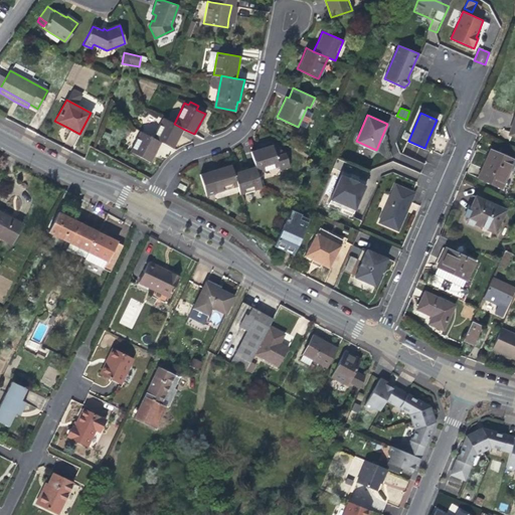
[(162,117),(152,138),(160,142),(173,149),(177,141),(183,129),(174,124),(162,117)]
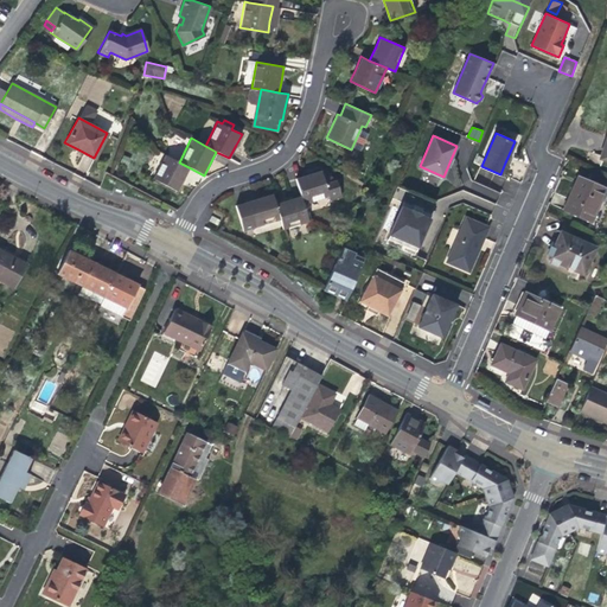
[(184,178),(189,167),(179,163),(165,154),(153,178),(177,191),(184,178)]
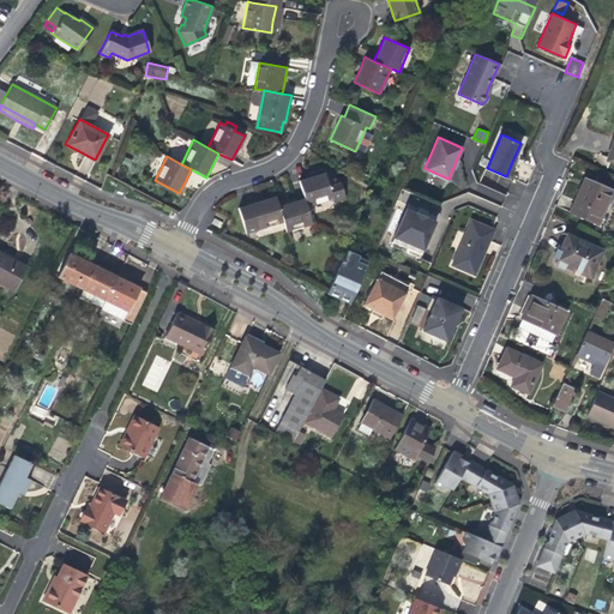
[(298,180),(304,197),(306,205),(332,198),(332,202),(345,198),(341,182),(338,184),(337,181),(327,174),(325,175),(324,172),(312,175),(298,180)]
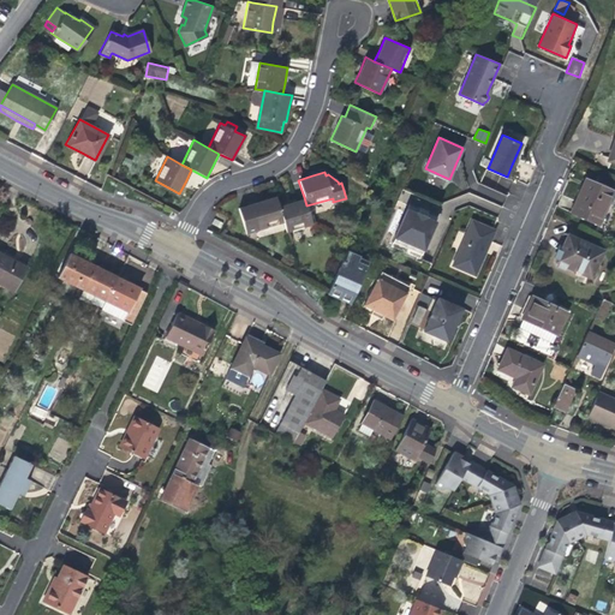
[(598,225),(613,192),(585,180),(578,196),(571,212),(598,225)]
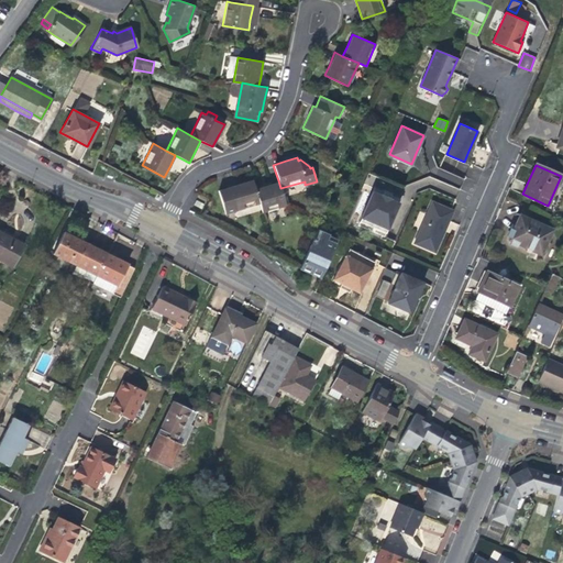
[(224,213),(258,202),(254,188),(251,179),(231,185),(217,189),(224,213)]
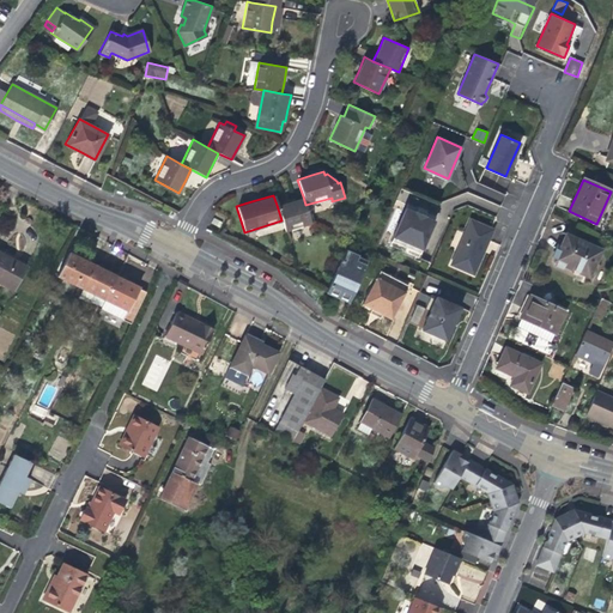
[(289,201),(277,205),(281,220),(285,231),(311,223),(305,205),(303,196),(289,201)]
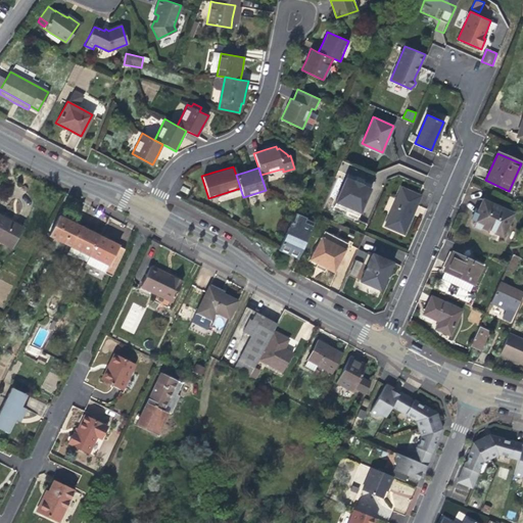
[(354,180),(346,177),(335,200),(360,211),(371,188),(363,184),(359,181),(354,180)]
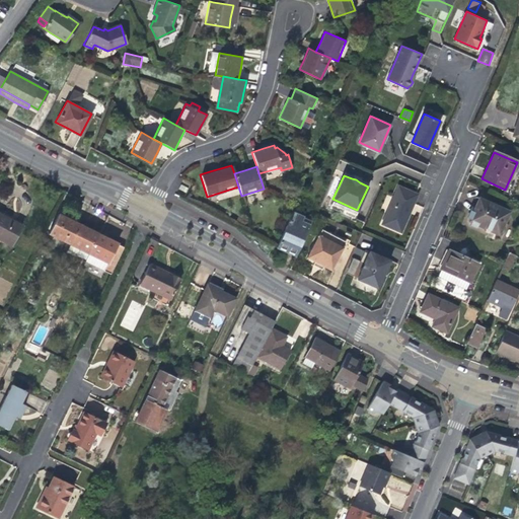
[(416,193),(398,184),(382,223),(401,231),(413,206),(414,202),(412,201),(416,193)]
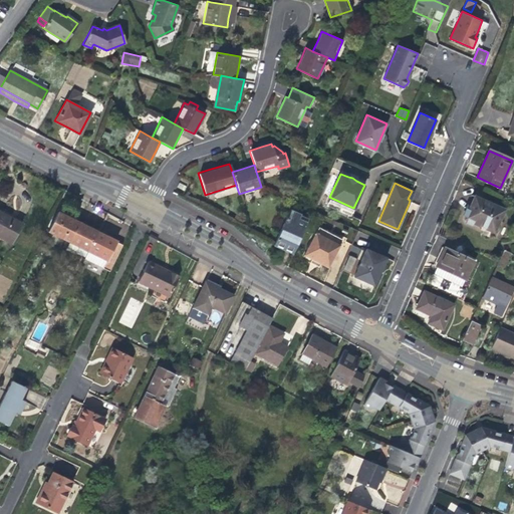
[(493,232),(503,210),(473,196),(468,208),(463,219),(493,232)]
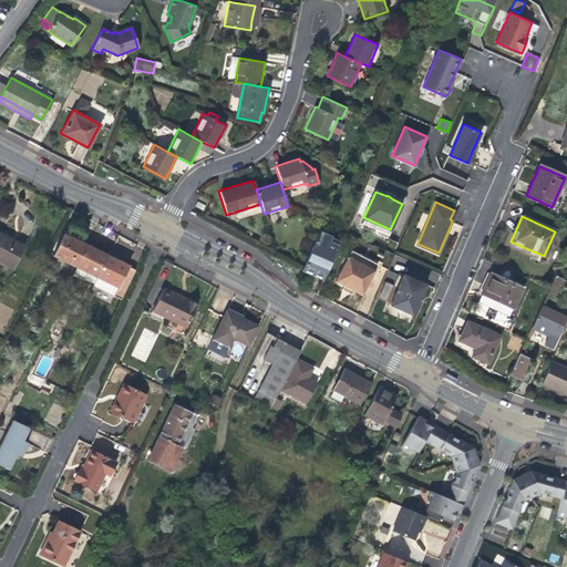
[(363,217),(361,220),(388,233),(390,229),(363,217)]
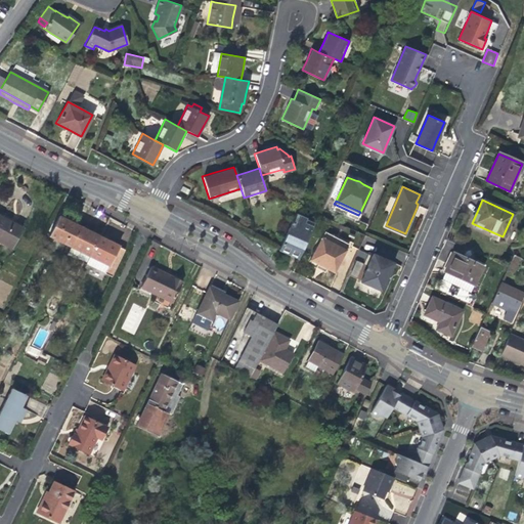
[(290,254),(299,258),(314,222),(295,213),(279,248),(279,249),(290,254)]
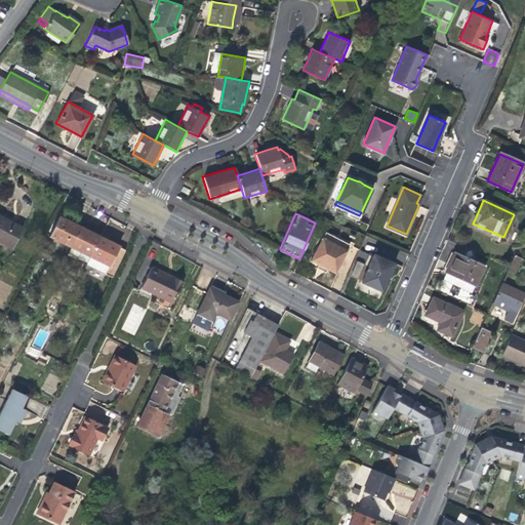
[(0,241),(10,247),(21,228),(5,219),(0,216),(0,241)]
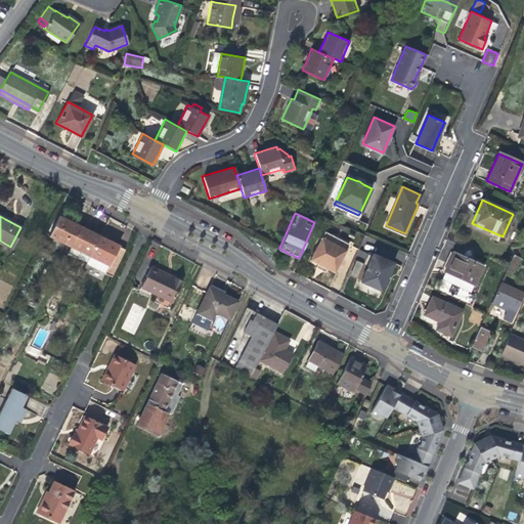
[(49,236),(70,247),(80,227),(72,223),(58,217),(49,236)]
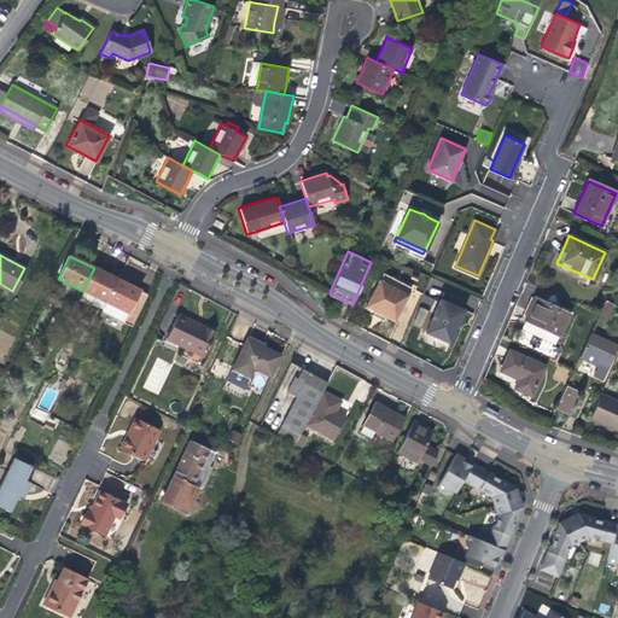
[(82,291),(104,302),(116,279),(108,274),(94,268),(82,291)]
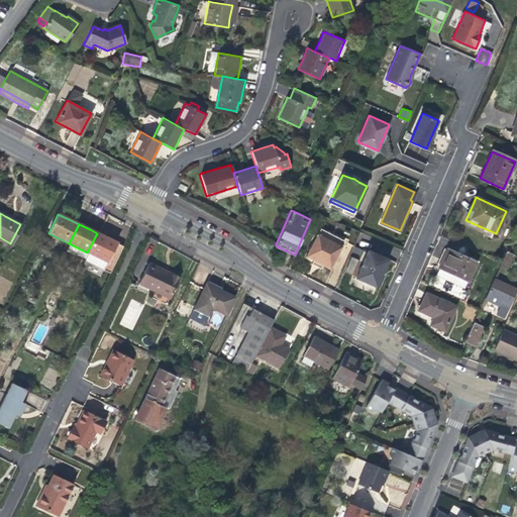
[(344,240),(320,228),(306,256),(313,260),(322,265),(324,266),(329,269),(344,240)]
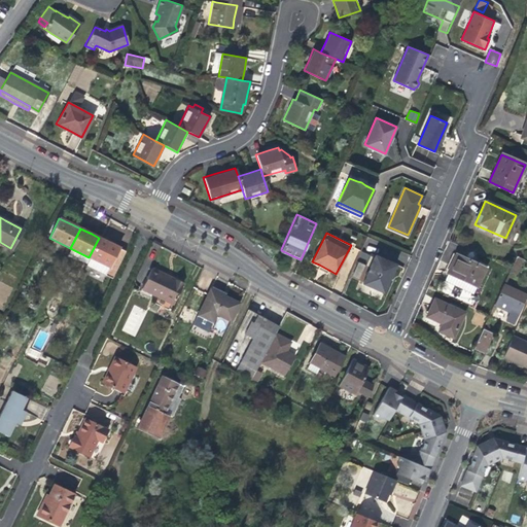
[(111,244),(99,238),(89,257),(88,261),(85,265),(112,277),(125,250),(111,244)]
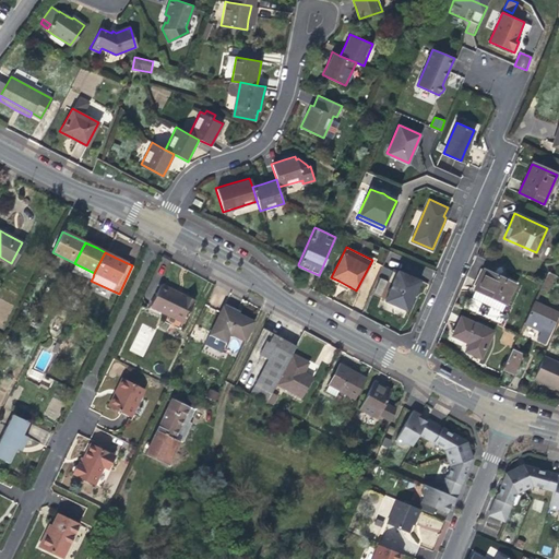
[(420,280),(397,270),(384,300),(407,310),(413,297),(420,280)]
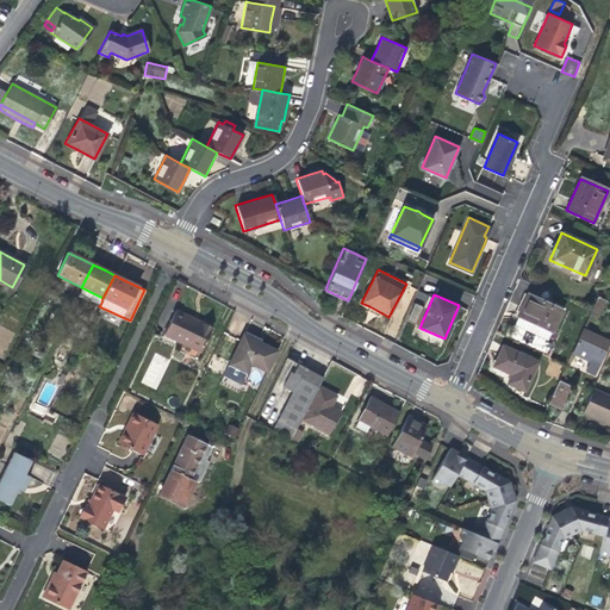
[(546,337),(549,331),(553,332),(562,311),(526,294),(520,307),(514,322),(546,337)]
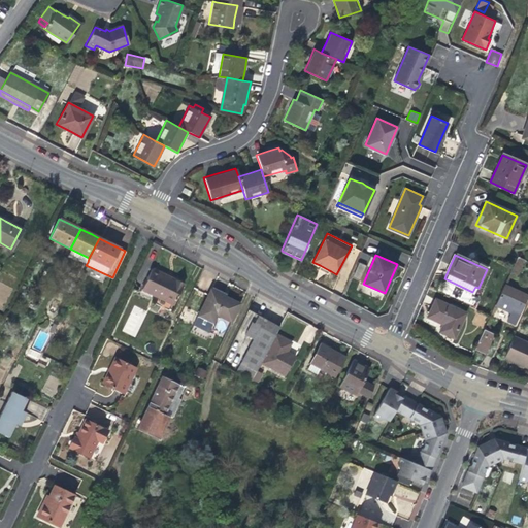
[(521,274),(525,259),(517,257),(513,272),(521,274)]
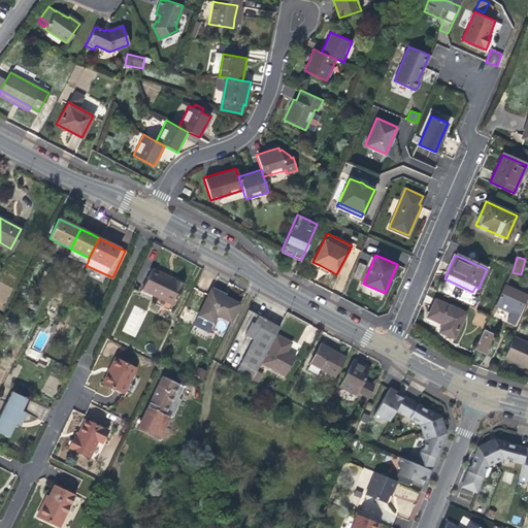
[(173,304),(183,285),(168,278),(151,269),(142,289),(173,304)]
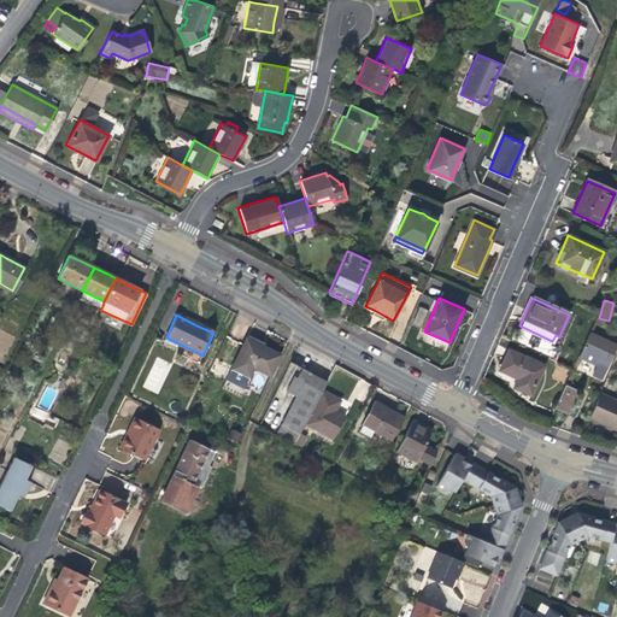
[(589,330),(581,350),(599,358),(597,363),(606,366),(616,344),(589,330)]
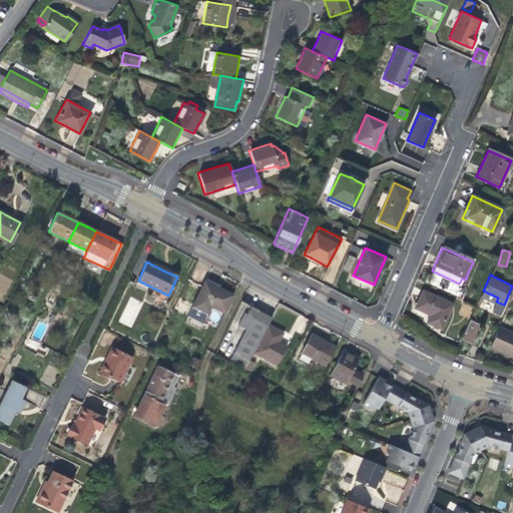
[(211,306),(224,313),(233,295),(212,285),(204,281),(187,315),(198,320),(198,322),(201,323),(204,323),(205,322),(203,321),(211,306)]
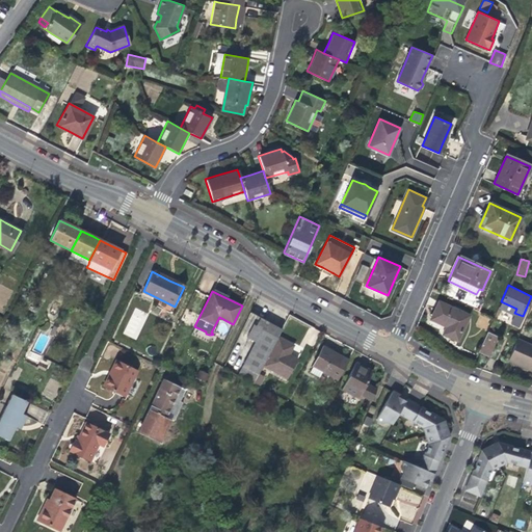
[(446,327),(443,335),(457,341),(469,316),(439,301),(433,312),(430,320),(446,327)]
